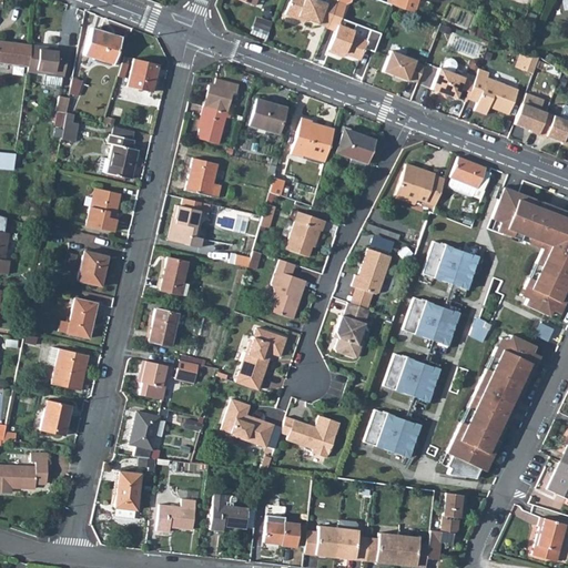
[(326,28),(336,1),(333,0),(325,0),(324,3),(316,0),(288,0),(284,14),(296,19),(297,17),(305,19),(326,28)]
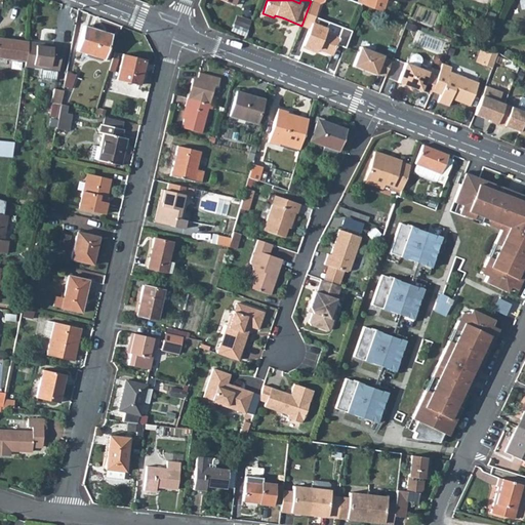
[(324,33),(328,22),(314,16),(319,4),(323,2),(324,0),(311,0),(311,1),(301,26),(309,28),(301,47),(311,50),(312,47),(318,49),(332,54),(335,44),(345,47),(351,31),(341,27),(337,38),(324,33)]
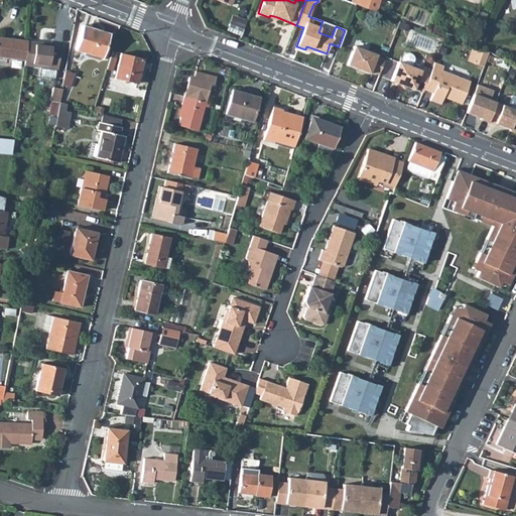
[(358,0),(359,0),(357,5),(376,12),(379,0),(358,0)]
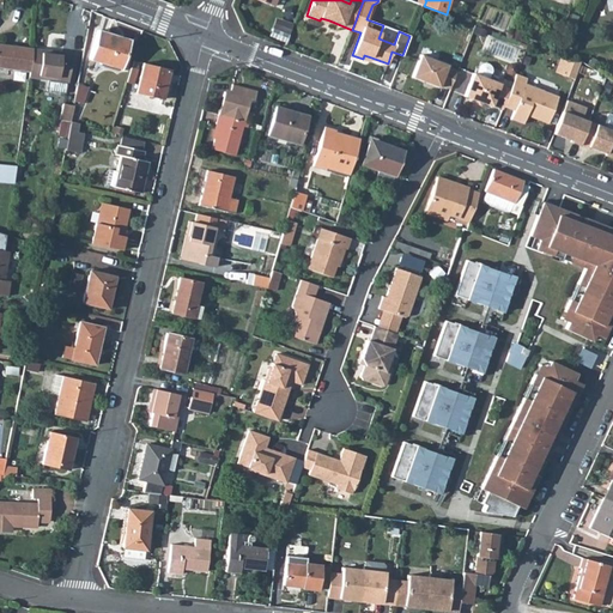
[(277,17),(271,36),(289,42),(295,23),(277,17)]
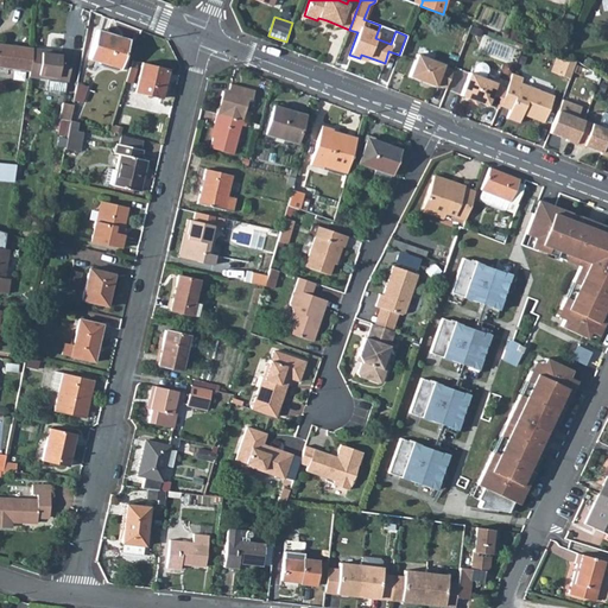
[(97,30),(88,58),(120,68),(120,67),(124,54),(128,42),(115,38),(116,36),(97,30)]
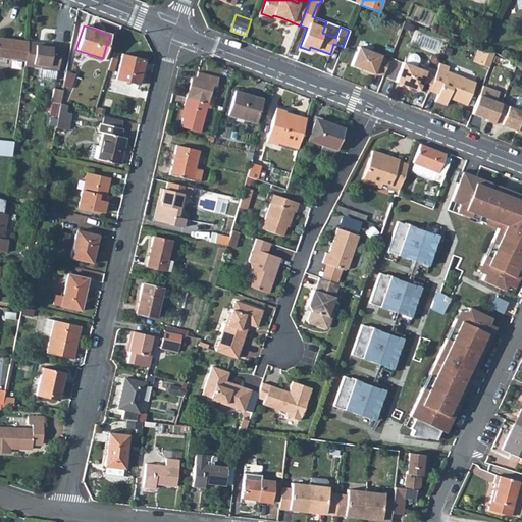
[(0,57),(25,60),(28,41),(0,37),(0,57)]
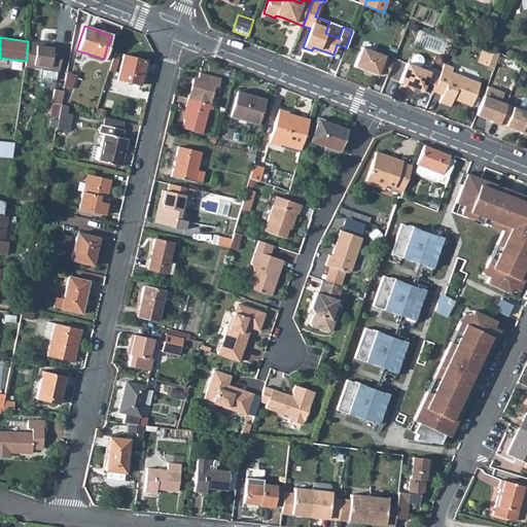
[(54,44),(28,41),(26,61),(25,66),(42,68),(40,78),(57,80),(58,70),(59,70),(62,46),(54,45),(54,44)]
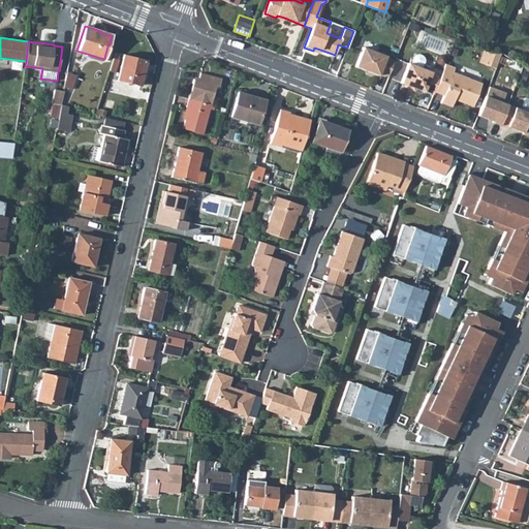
[(363,47),(355,66),(378,75),(379,73),(387,76),(394,61),(385,57),(385,56),(363,47)]
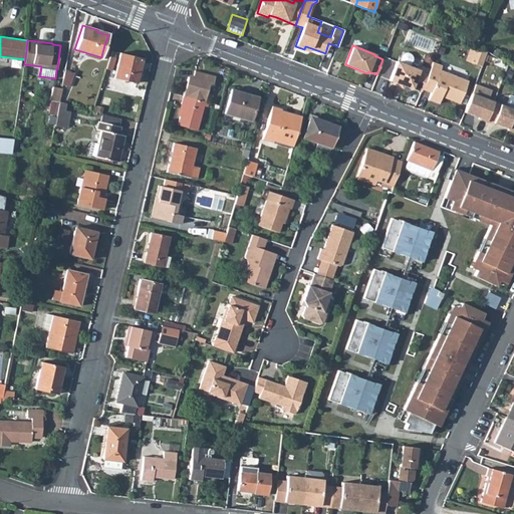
[(466,60),(472,62),(477,50),(472,49),(470,48),(466,60)]
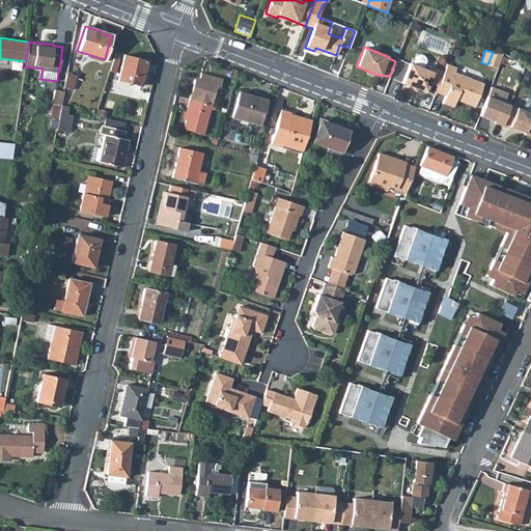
[(487,64),(497,68),(503,53),(493,52),(487,64)]
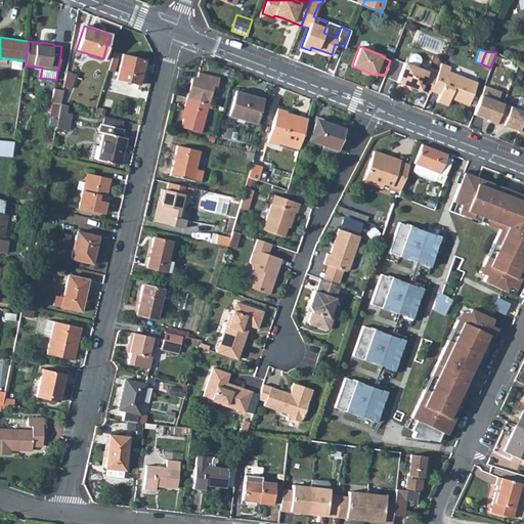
[(144,59),(122,54),(116,80),(138,85),(144,59)]
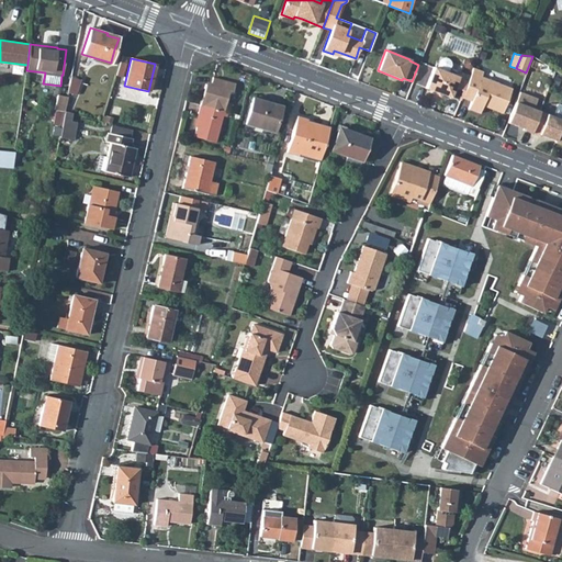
[(436,68),(447,72),(450,65),(450,62),(448,59),(445,58),(441,58),(439,60),(436,68)]
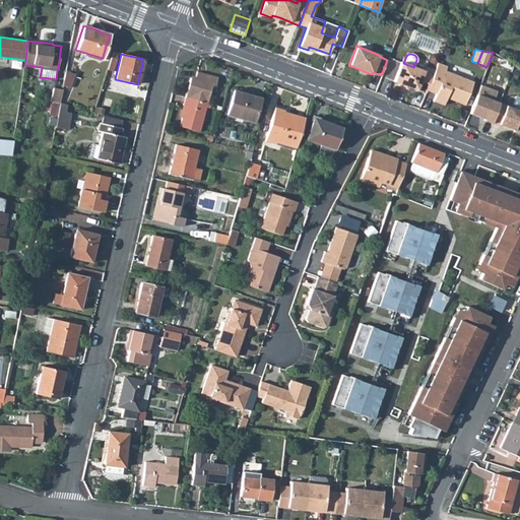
[(107,70),(113,71),(117,58),(111,57),(107,70)]
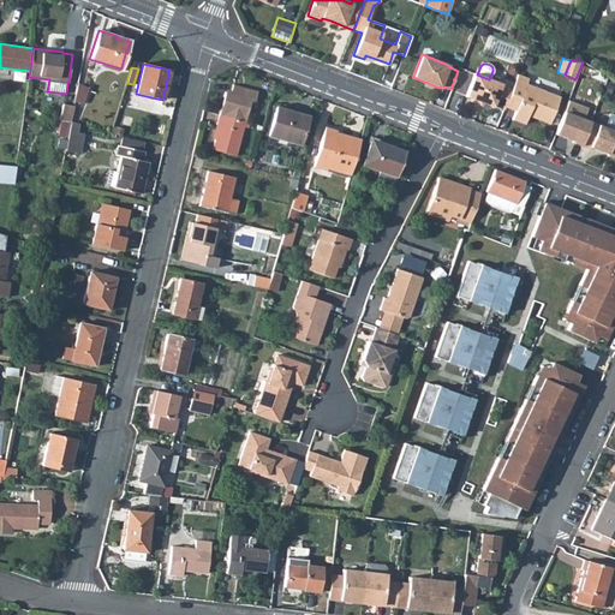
[(493,106),(503,109),(505,107),(512,89),(501,84),(489,79),(477,75),(475,73),(465,96),(493,107),(493,106)]
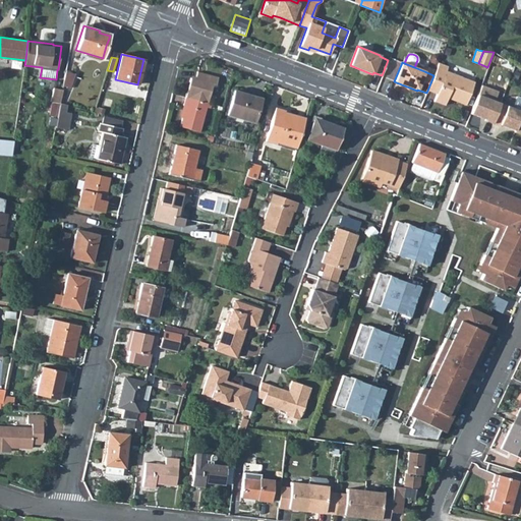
[(433,75),(427,91),(437,94),(433,101),(444,105),(447,98),(447,97),(451,98),(451,100),(465,105),(474,81),(446,71),(448,66),(439,63),(433,75)]
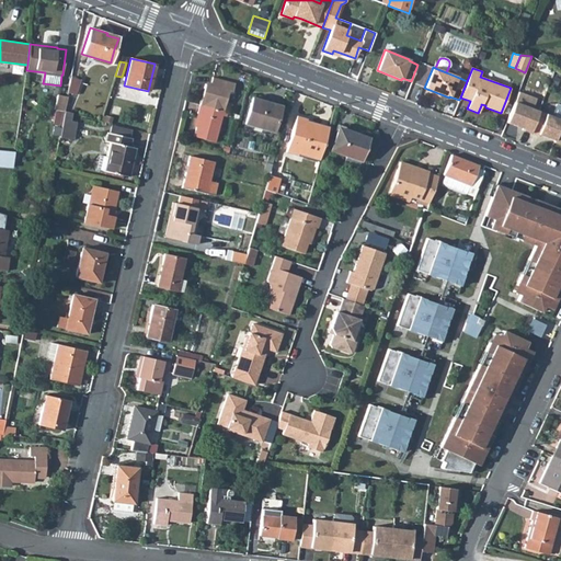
[(81,78),(71,76),(68,92),(76,94),(81,78)]
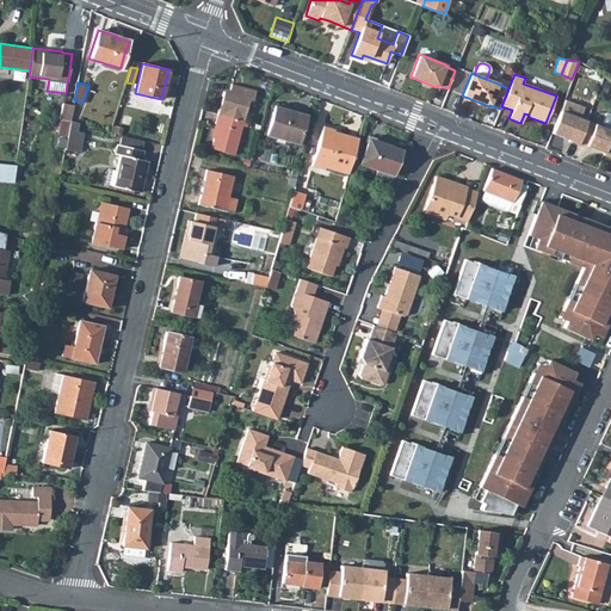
[(223,91),(217,113),(244,121),(250,99),(253,100),(255,91),(230,84),(228,92),(223,91)]
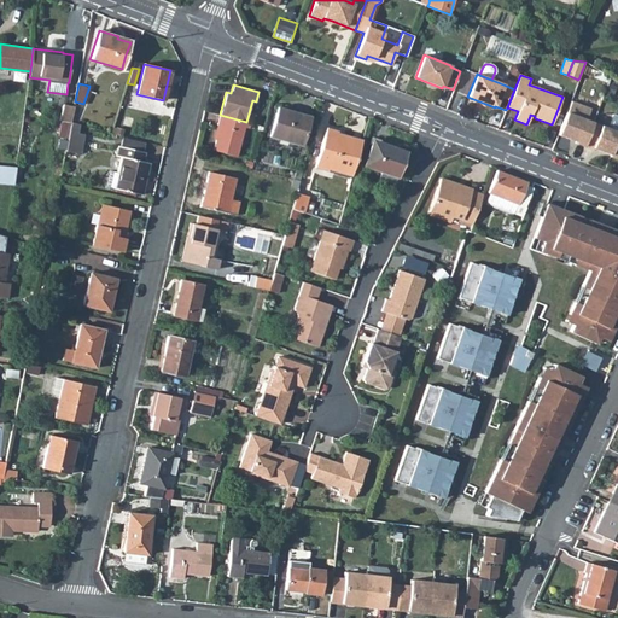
[(60,120),(70,122),(74,106),(63,104),(60,120)]
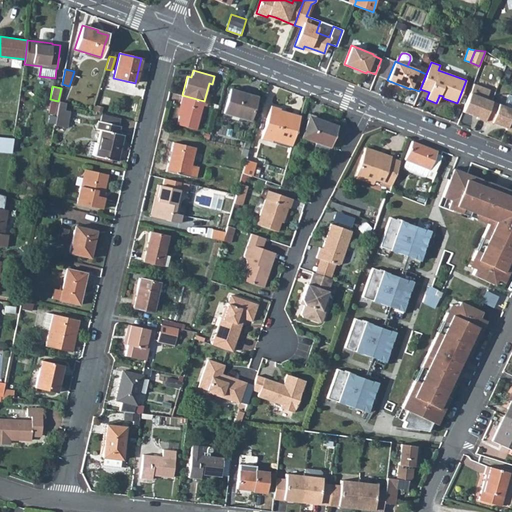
[(249,120),(256,96),(230,89),(223,113),(249,120)]
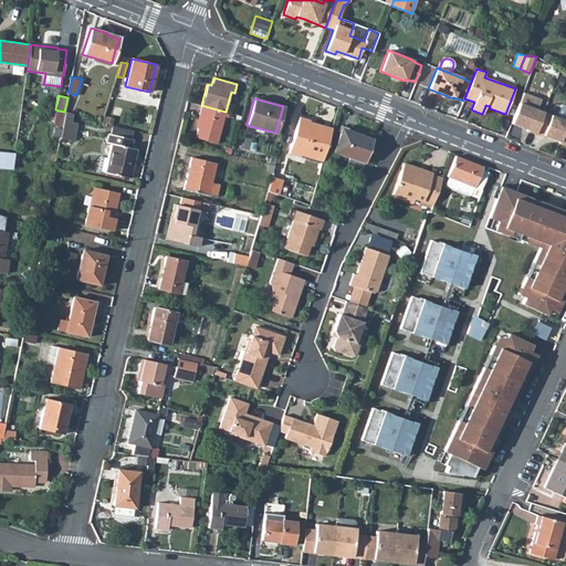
[(519,103),(511,123),(526,129),(526,130),(542,137),(543,136),(559,142),(565,123),(565,106),(562,105),(556,117),(519,103)]
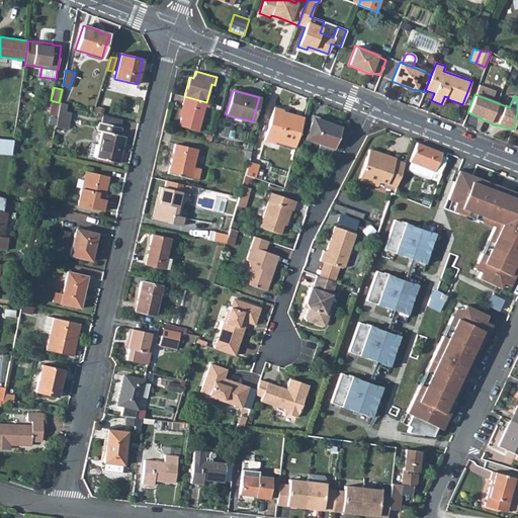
[(206,102),(184,96),(182,104),(184,105),(178,125),(198,131),(205,106),(208,107),(209,103),(206,102)]
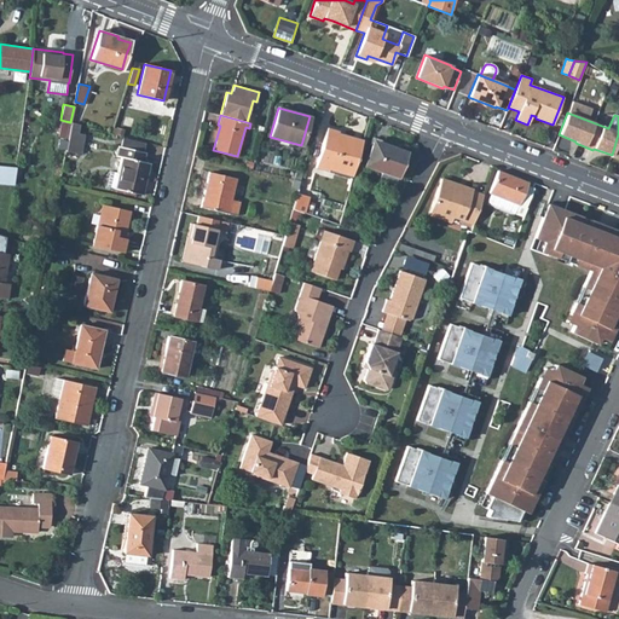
[(80,154),(84,134),(76,133),(79,125),(70,122),(70,126),(68,138),(65,151),(80,154)]
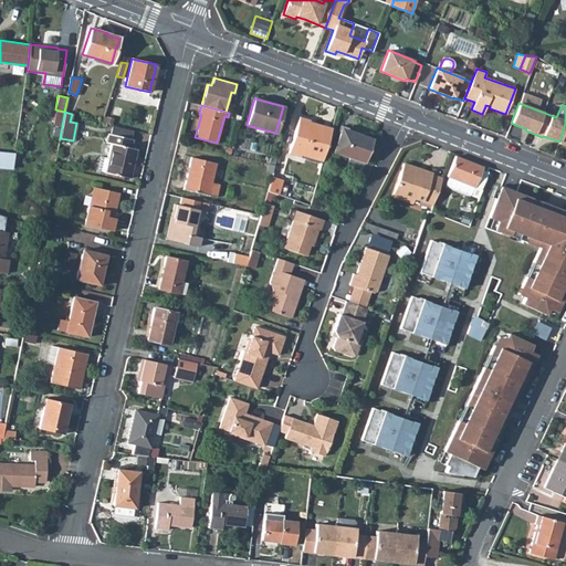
[(53,124),(62,126),(64,115),(56,113),(53,124)]
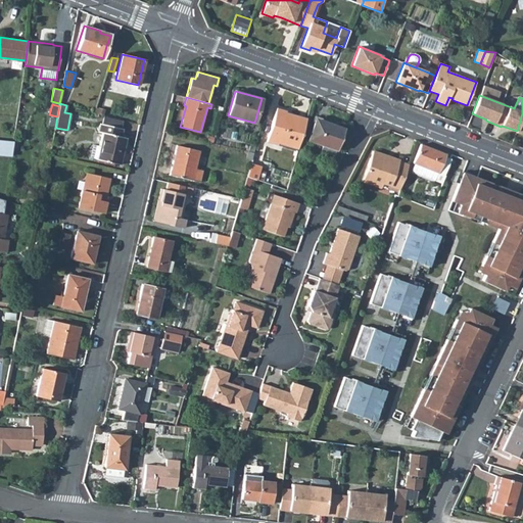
[(286,110),(276,107),(267,141),(278,144),(278,143),(279,139),(299,144),(306,117),(293,114),(292,115),(285,113),(286,112),(286,110)]
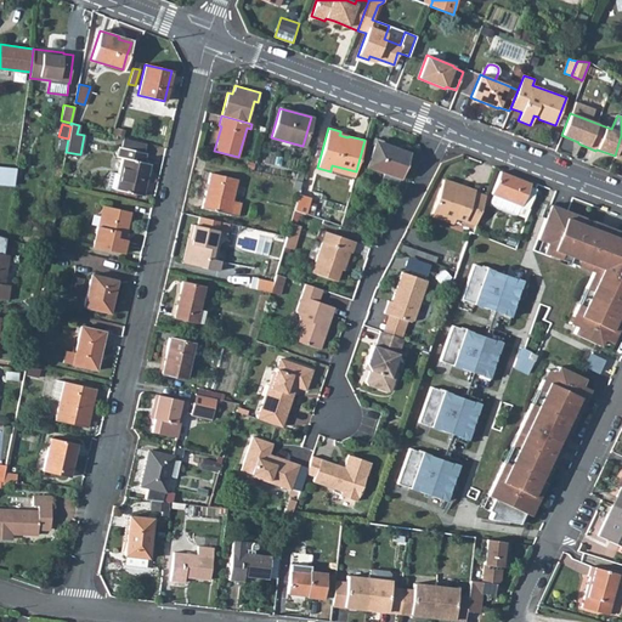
[(143,152),(146,143),(123,139),(122,147),(143,152)]
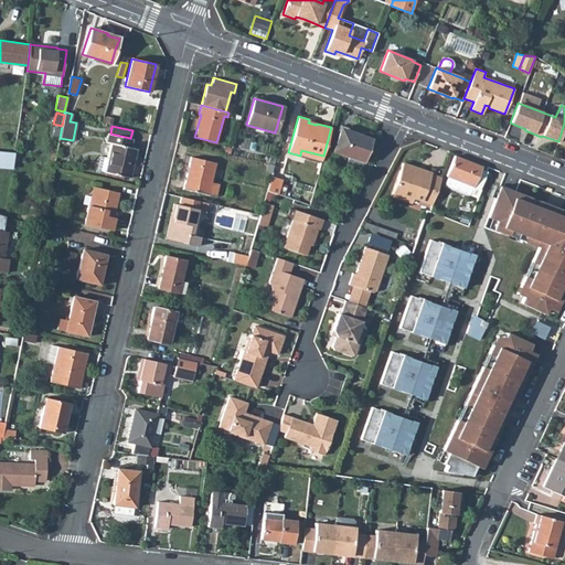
[(363,162),(372,139),(340,128),(332,151),(363,162)]
